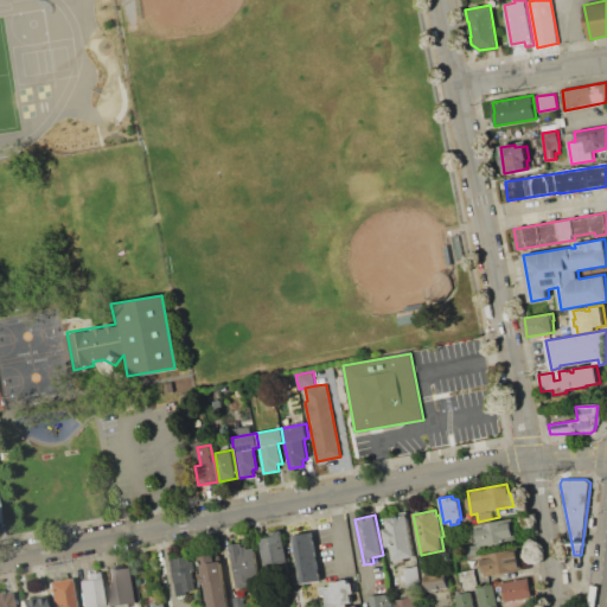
[(408,515),(416,557),(395,562),(391,547),(388,548),(384,529),(388,528),(387,519),(408,515)]
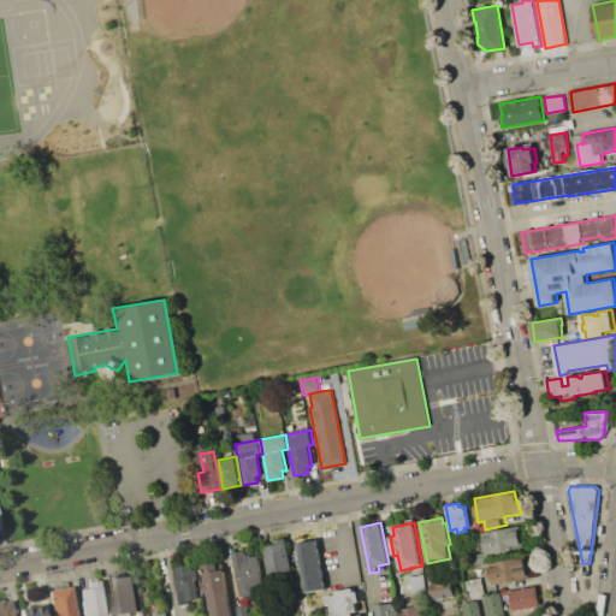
[(483,533),(519,526),(522,548),(487,555),(486,550),(483,551),(480,543),(485,542),(483,533)]
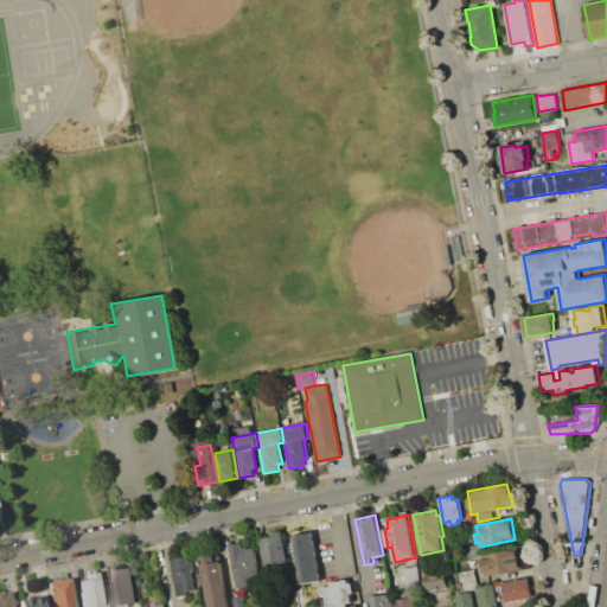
[(260,538),(270,537),(269,534),(281,531),(291,575),(268,580),(260,538)]
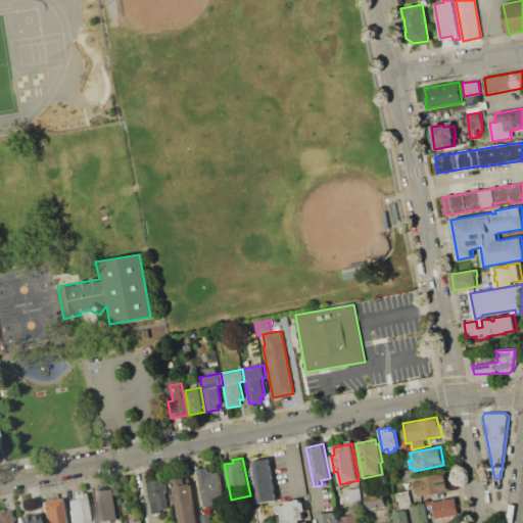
[(270,459),(278,498),(259,502),(252,462),(270,459)]
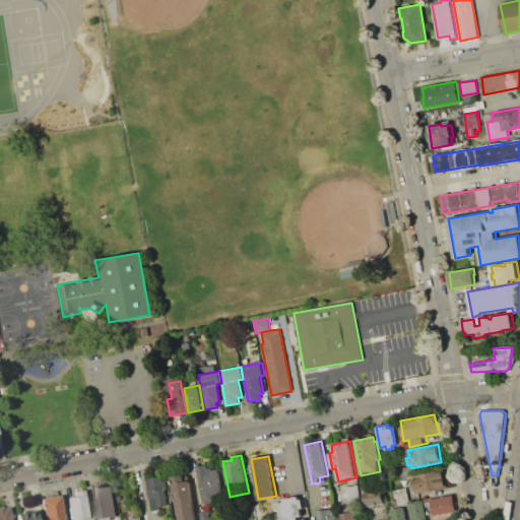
[(196,466),(206,464),(207,468),(211,467),(212,470),(217,469),(222,493),(215,494),(216,498),(212,499),(213,502),(203,504),(196,466)]
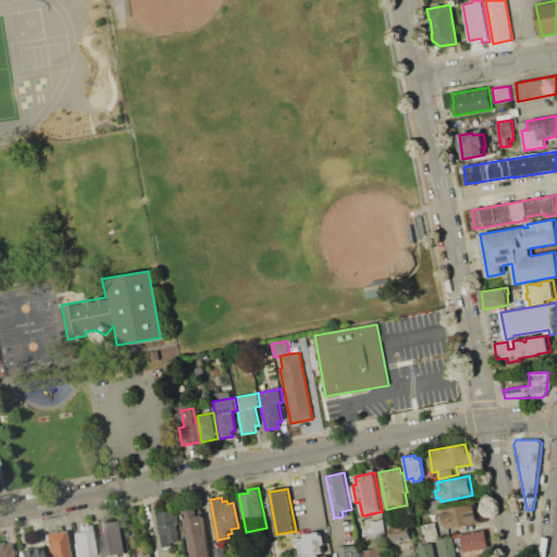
[(429,511),(426,502),(440,499),(441,508),(429,511)]
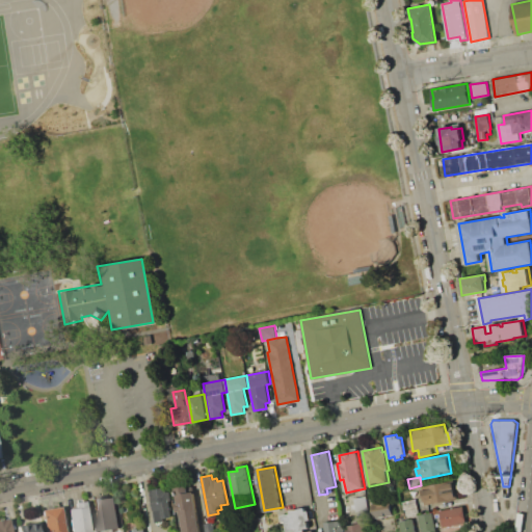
[(454,480),(457,499),(423,505),(419,487),(454,480)]
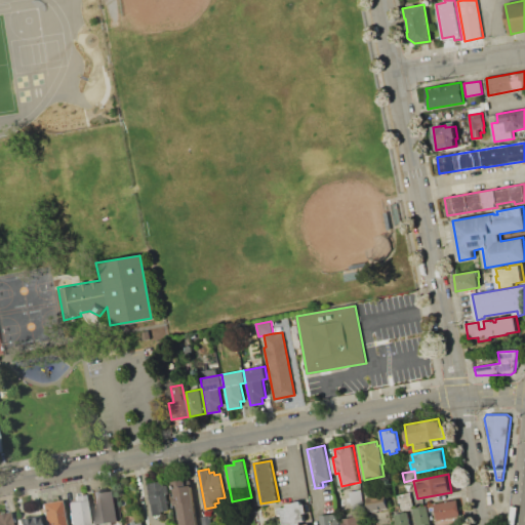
[(148,483),(167,479),(170,497),(166,498),(169,510),(161,511),(162,514),(154,516),(148,483)]
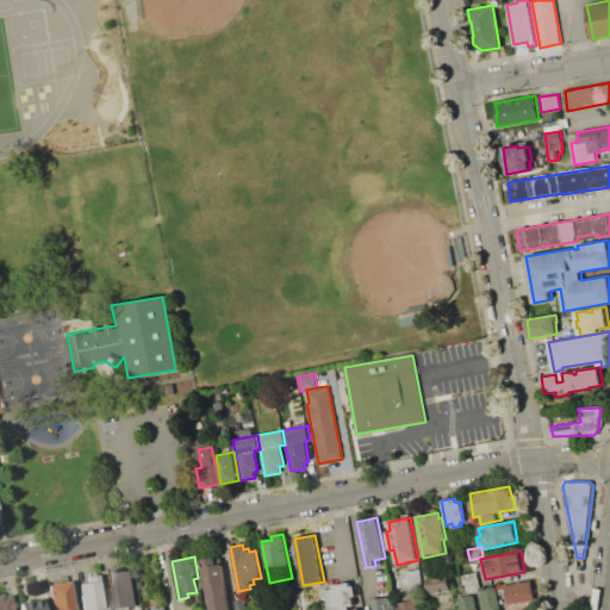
[(210,609),(200,559),(215,556),(217,565),(222,564),(231,609),(210,609)]
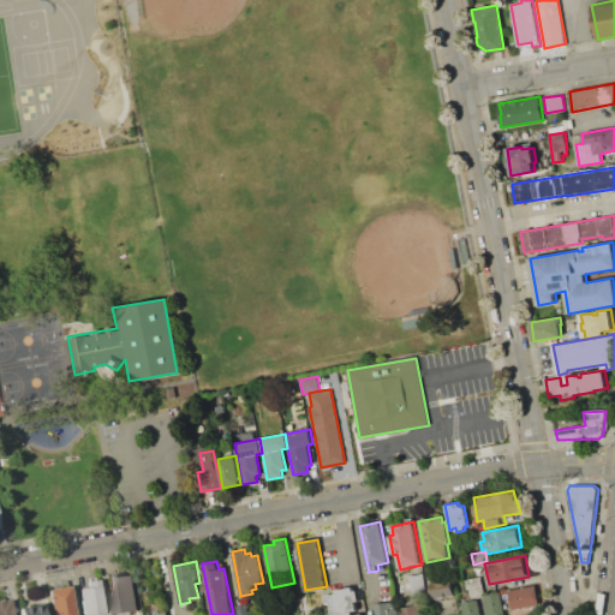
[(135,574),(139,610),(126,613),(125,605),(112,608),(107,577),(121,574),(121,575),(135,574)]
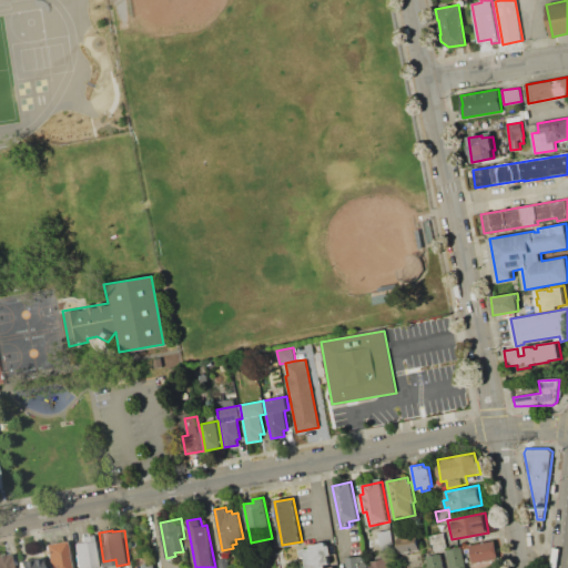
[(391,530),(394,548),(381,550),(377,533),(391,530)]
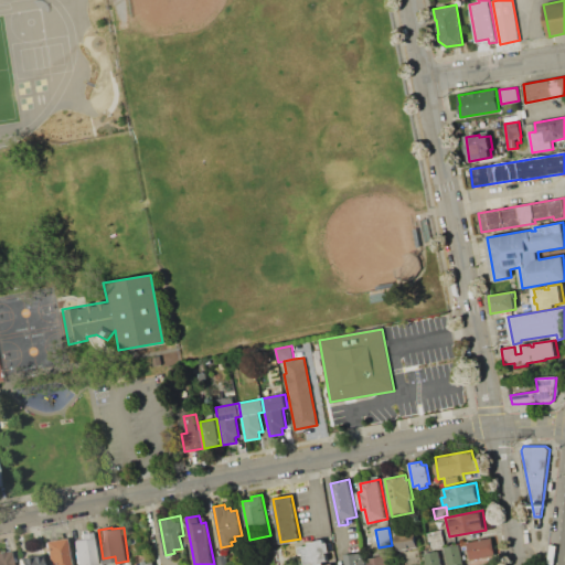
[(441,530),(445,545),(430,547),(427,532),(441,530)]
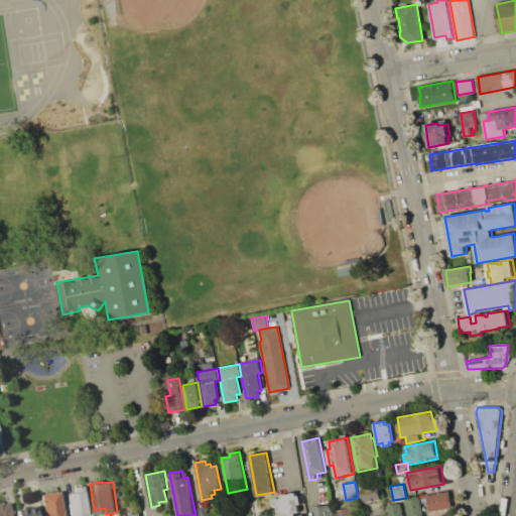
[(68,515),(65,494),(73,493),(73,488),(83,486),(87,515),(68,515)]
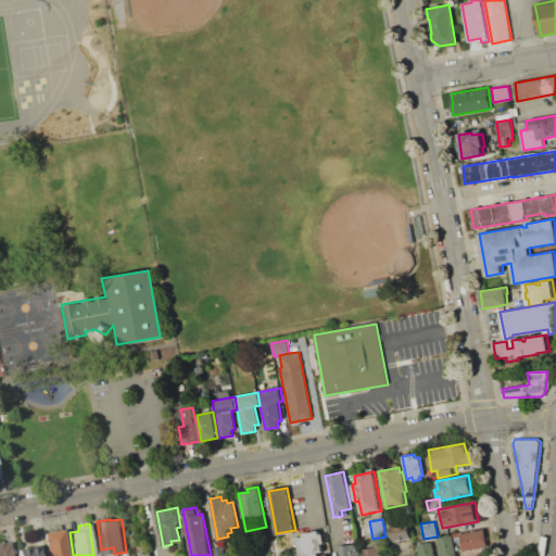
[(484,529),(488,545),(463,550),(459,533),(484,529)]
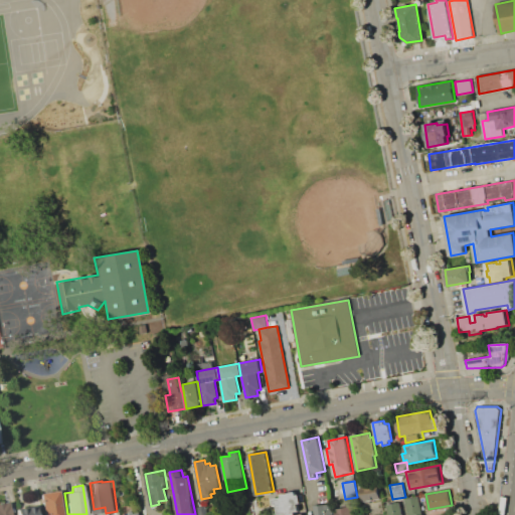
[(57,491),(61,514),(43,514),(40,494),(57,491)]
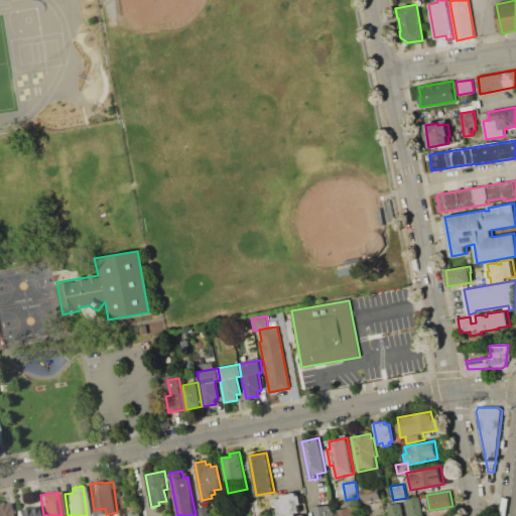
[(278,515),(276,506),(274,507),(273,500),(281,498),(281,495),(295,493),(296,496),(299,496),(301,505),(298,505),(299,512),(295,513),(295,515),(299,515),(303,515),(278,515)]
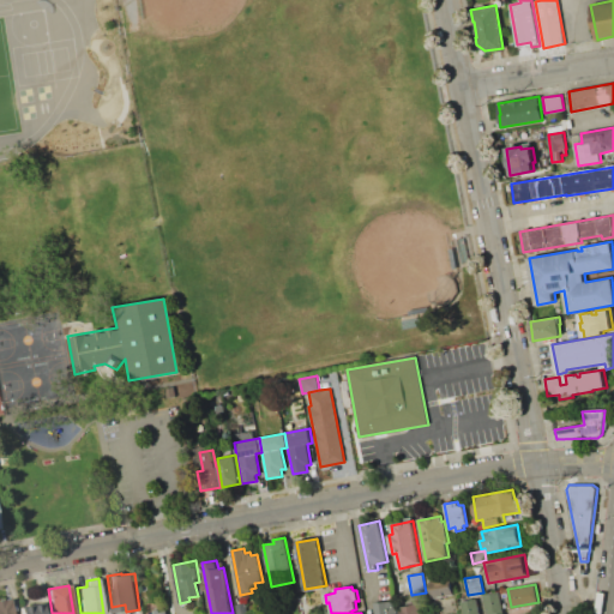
[(451,587),(453,595),(431,600),(429,590),(451,587)]
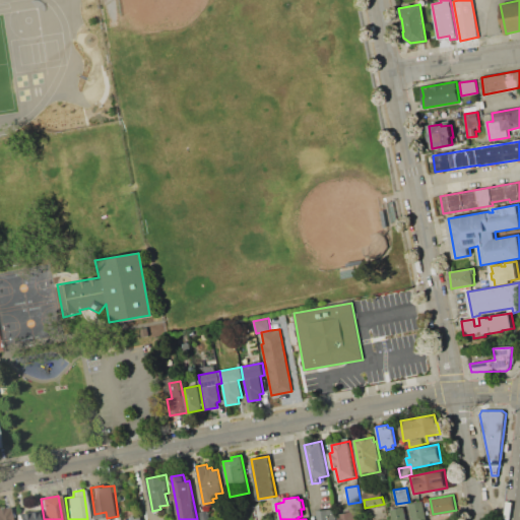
[(423,501),(427,519),(421,519),(410,519),(408,504),(423,501)]
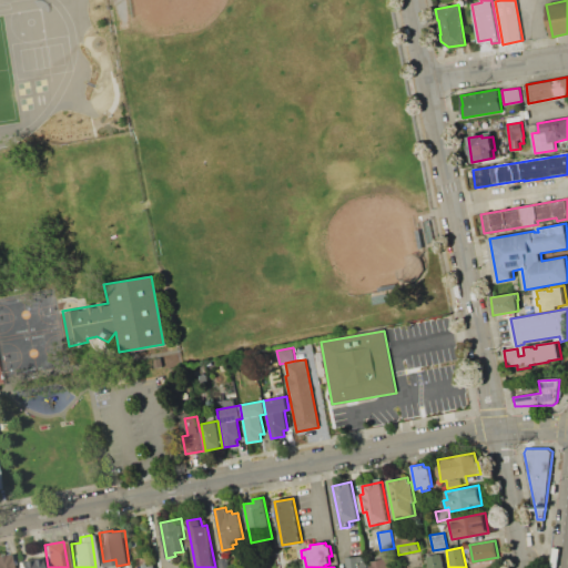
[(0,567),(0,555),(9,554),(11,567),(0,567)]
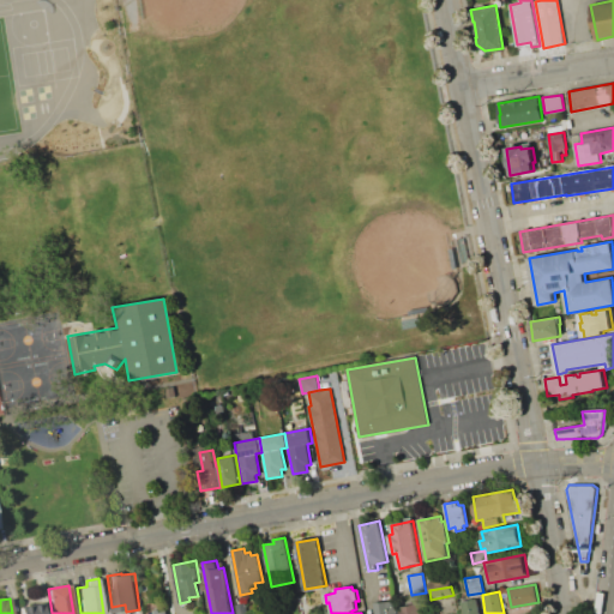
[(476,599),(480,613),(463,613),(461,602),(476,599)]
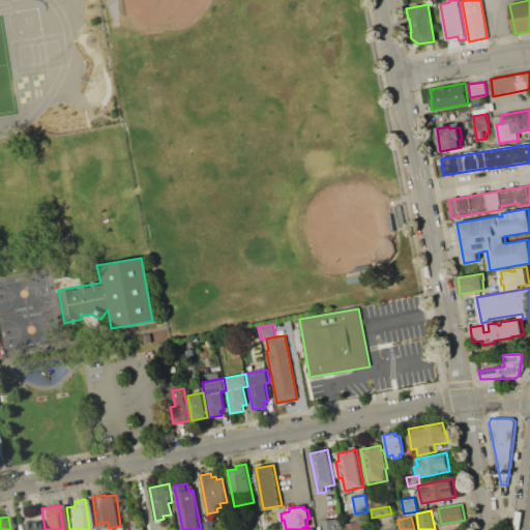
[(323,529),(322,520),(341,518),(342,528),(335,529),(323,529)]
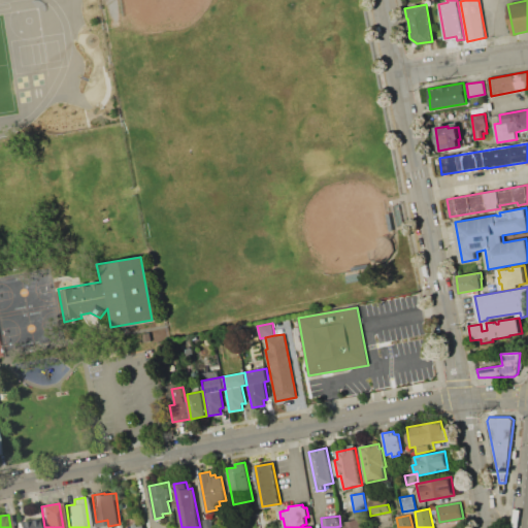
[(34,519),(35,527),(15,527),(15,522),(34,519)]
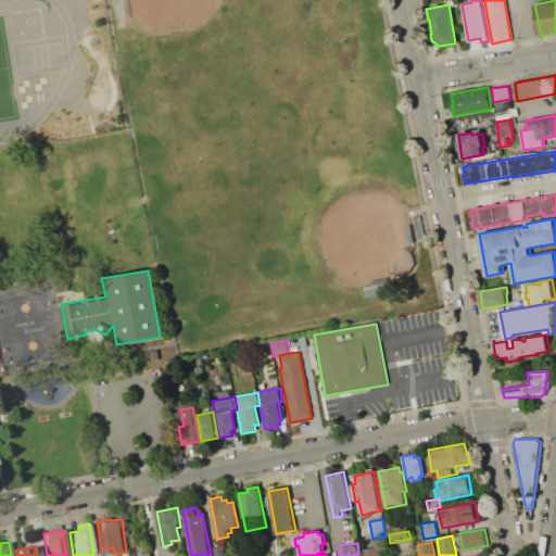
[(381,555),(361,555),(361,550),(380,546),(381,555)]
